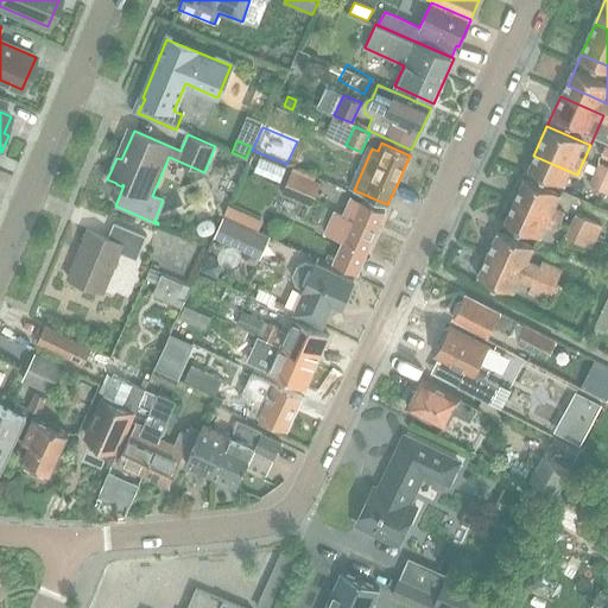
[(306,156),(302,173),(334,182),(339,164),(306,156)]
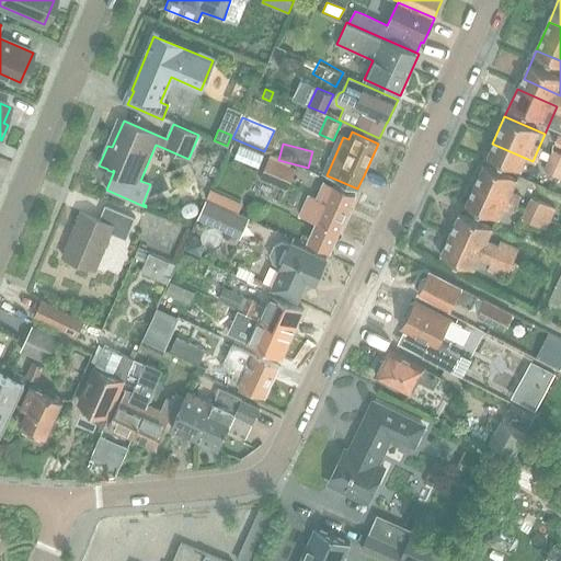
[(492,144),(480,171),(521,189),(533,161),(492,144)]
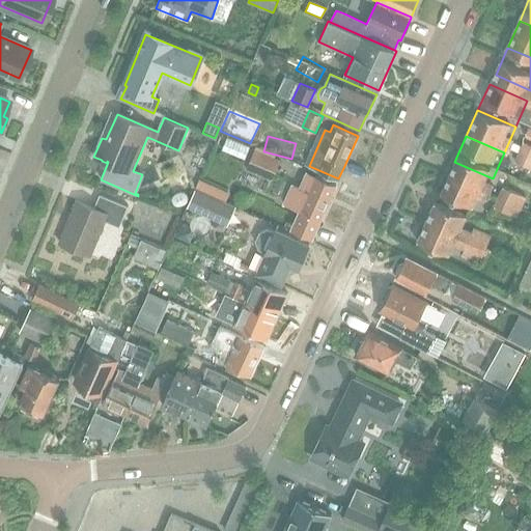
[(272,177),(280,160),(255,149),(247,167),(272,177)]
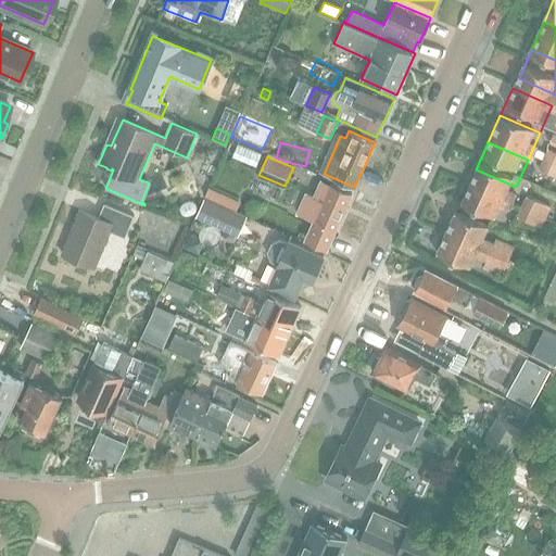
[(476,169),(464,197),(504,214),(516,187),(476,169)]
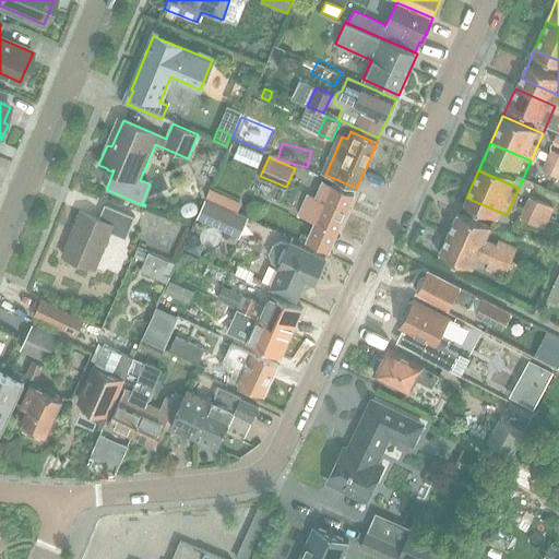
[(558,182),(544,177),(536,199),(558,205),(558,182)]
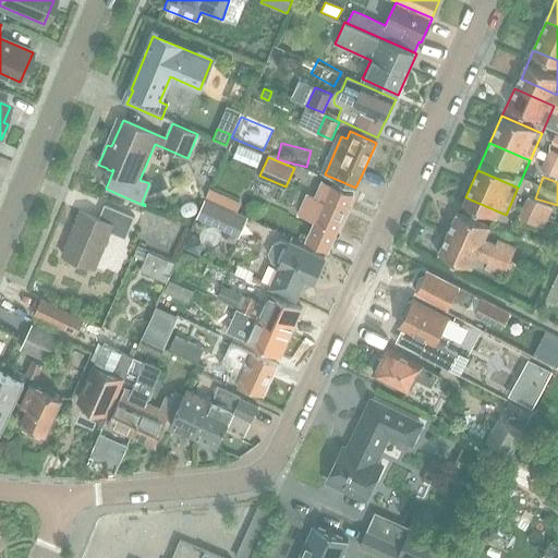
[(198,195),(247,217),(254,203),(204,181),(198,195)]
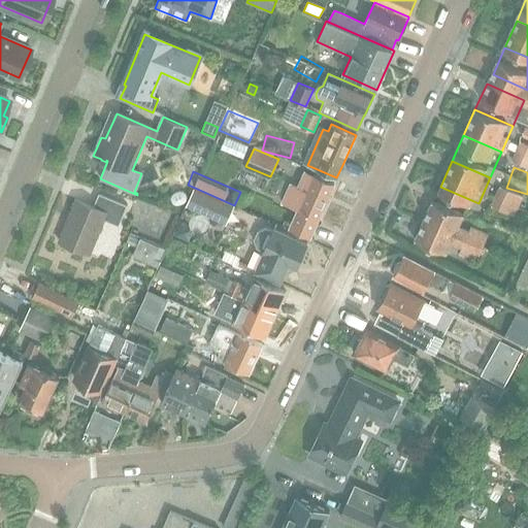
[(282,202),(290,206),(298,209),(290,227),(310,236),(333,185),(305,171),(298,187),(290,184),(282,202)]
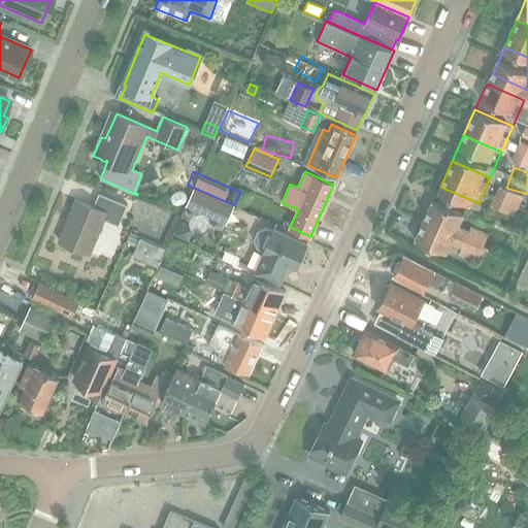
[(440,187),(429,212),(466,229),(479,203),(440,187)]
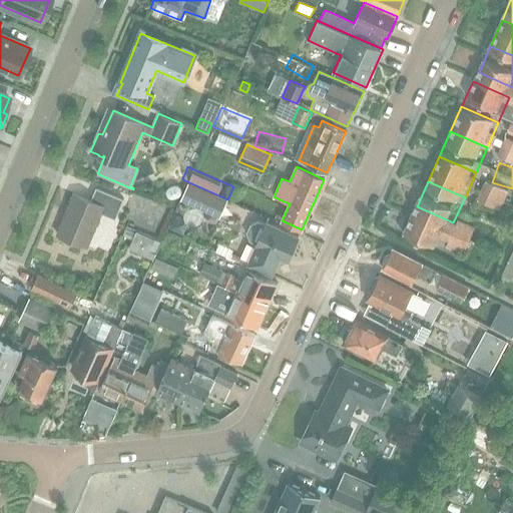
[(180,200),(208,213),(216,197),(188,183),(180,200)]
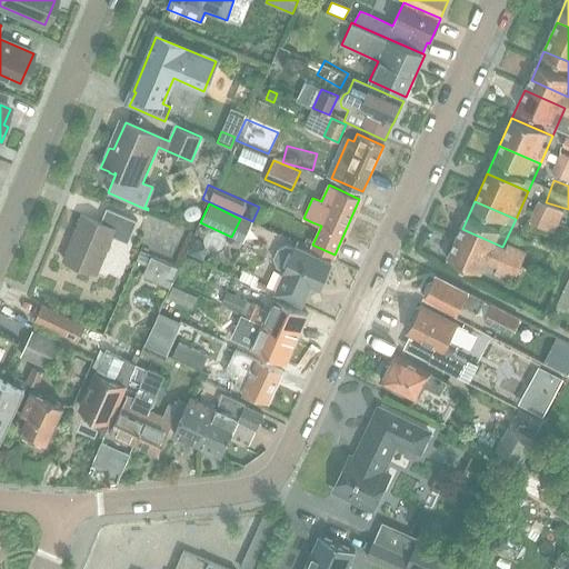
[(186,209),(186,212),(186,216),(187,218),(190,219),(192,220),(199,218),(200,216),(201,212),(201,210),(199,207),(197,206),(195,206),(188,207),(186,209)]
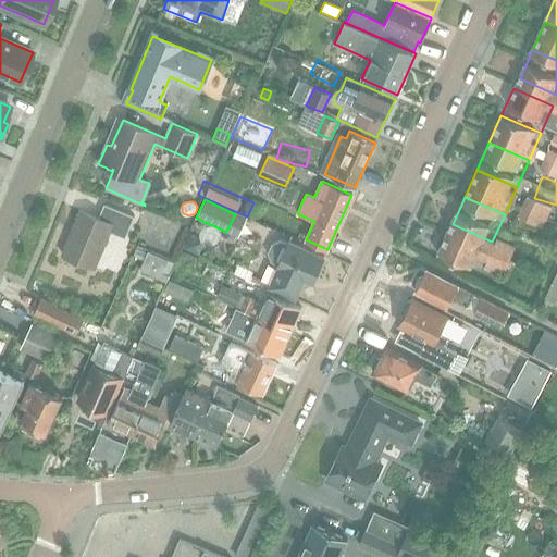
[(98,219),(79,211),(62,255),(95,269),(110,233),(125,239),(134,218),(104,205),(98,219)]
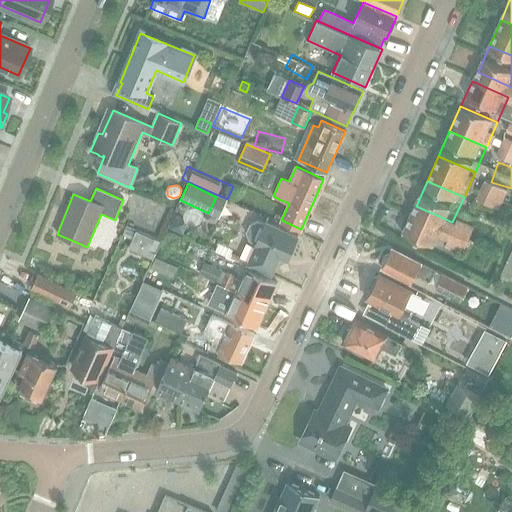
[(416,206),(405,231),(441,247),(452,222),(416,206)]
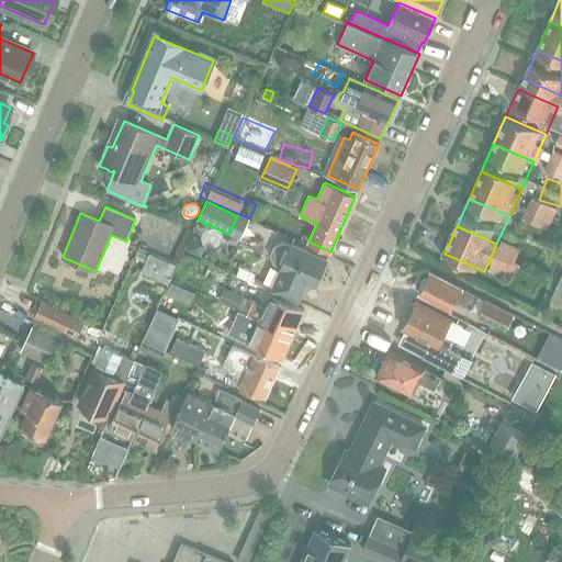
[(191,234),(183,250),(201,259),(204,251),(206,250),(201,236),(199,237),(191,234)]
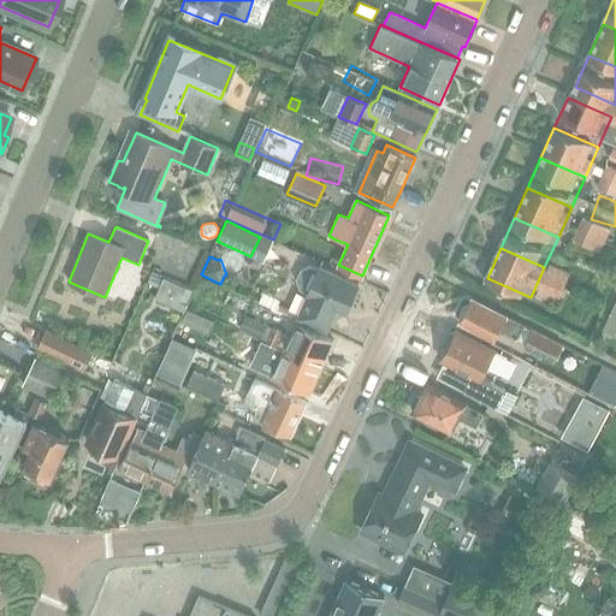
[(296,278),(300,289),(308,292),(297,318),(327,331),(337,309),(345,313),(359,284),(320,267),(319,268),(309,265),(301,268),(296,278)]
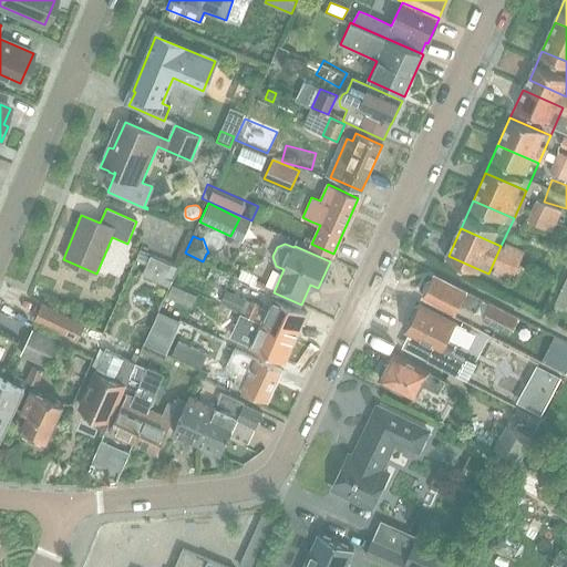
[(566,259),(558,256),(553,268),(562,272),(566,259)]
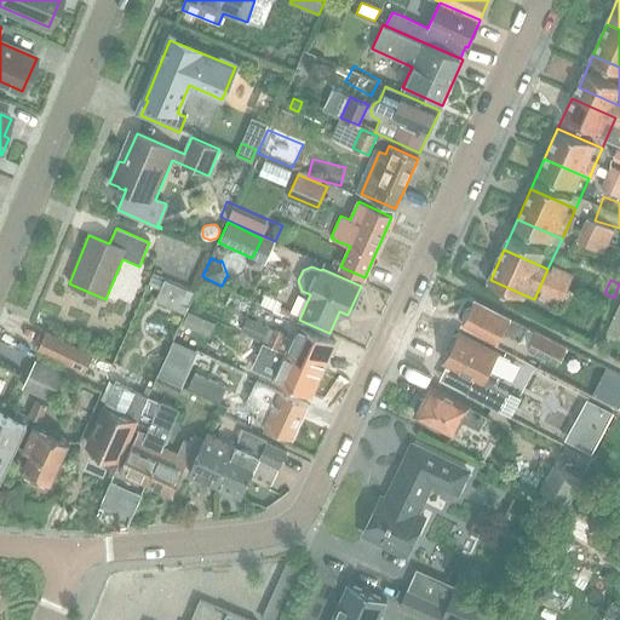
[(166,281),(156,302),(185,314),(188,309),(194,294),(166,281)]
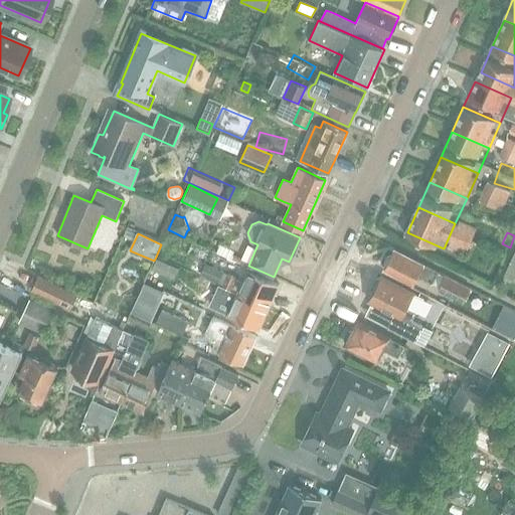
[(502,243),(497,254),(505,259),(510,247),(502,243)]
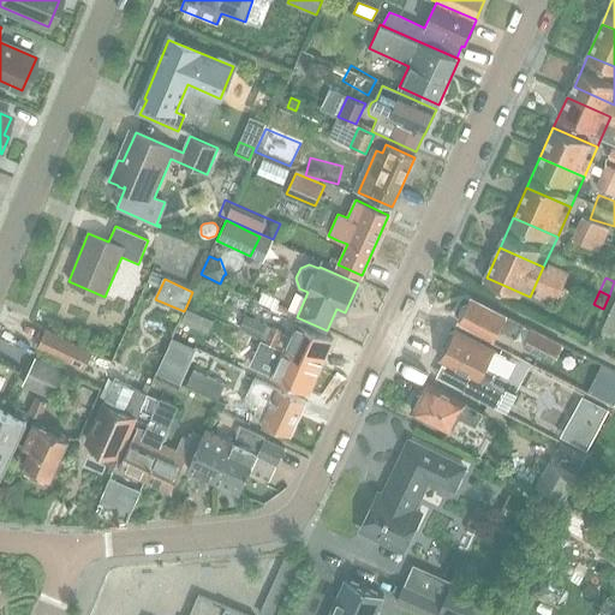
[(517,339),(524,324),(473,297),(460,322),(494,340),(499,330),(517,339)]
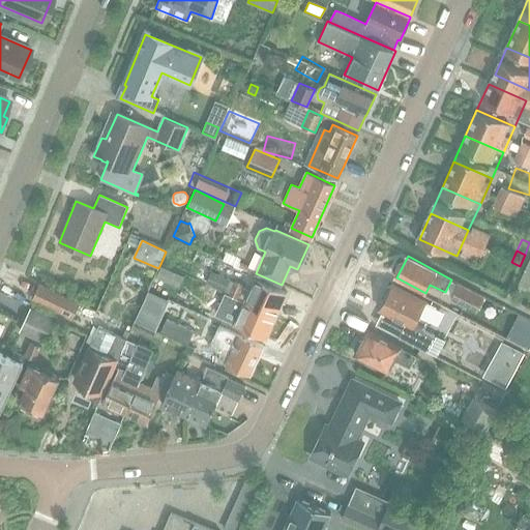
[(160,266),(156,276),(177,287),(182,276),(160,266)]
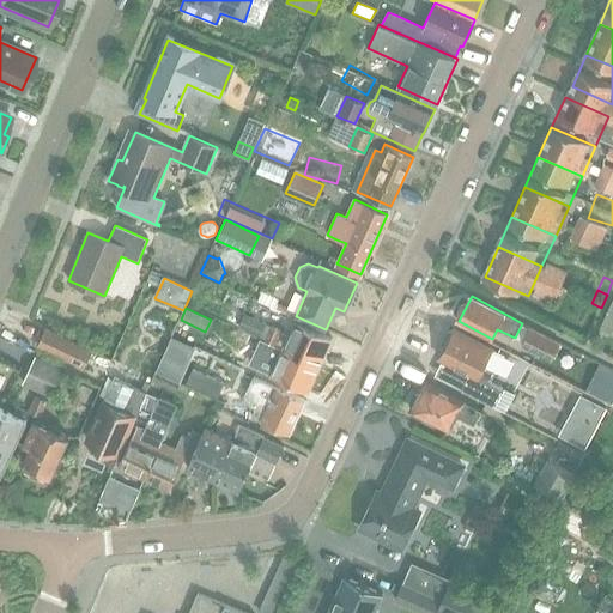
[(611,333),(612,327),(612,309),(608,308),(600,329),(611,333)]
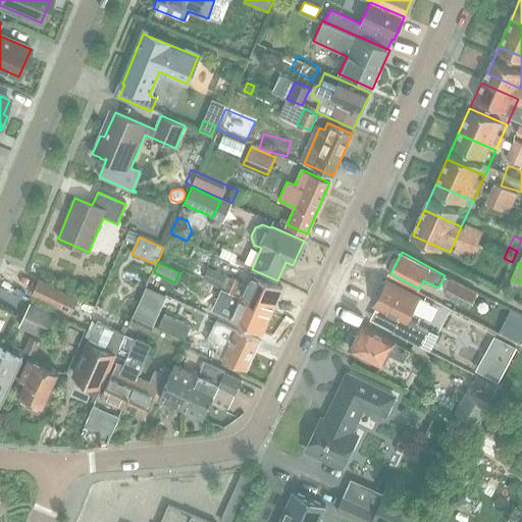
[(240,281),(230,277),(226,275),(227,274),(209,266),(202,279),(221,288),(272,311),(282,289),(251,274),(246,285),(239,282),(240,281)]
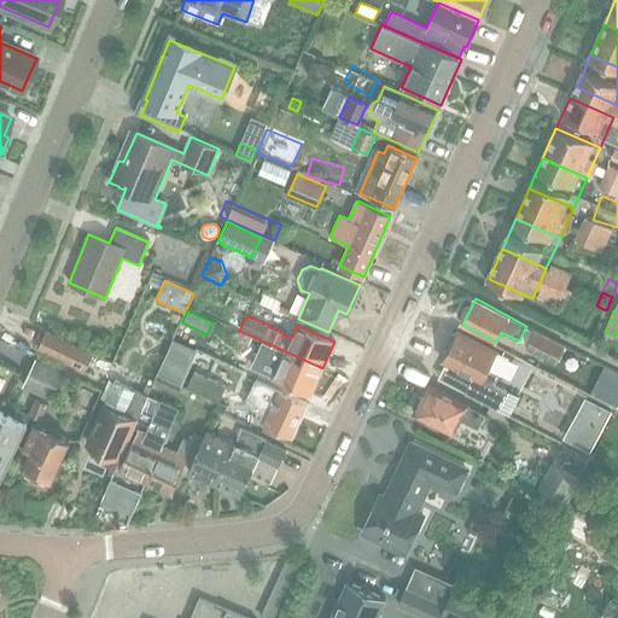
[(534,328),(524,348),(555,363),(565,345),(534,328)]
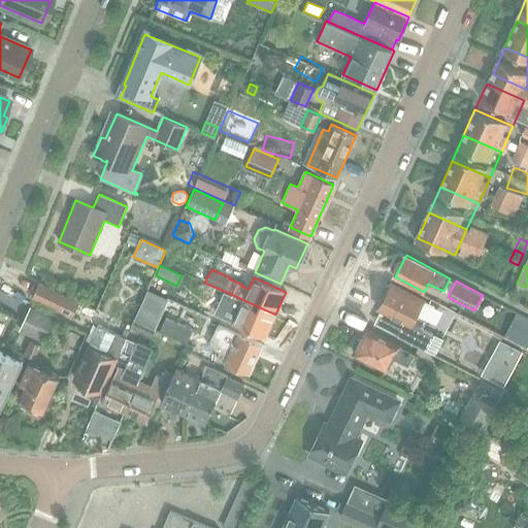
[(71,316),(78,301),(41,284),(34,298),(71,316)]
